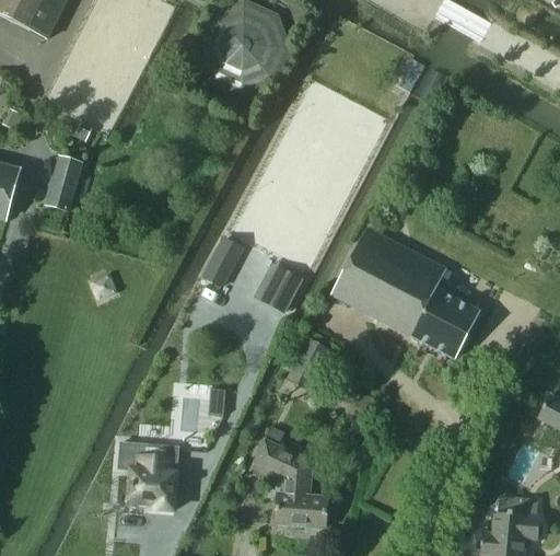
[(0,0),(0,12),(47,36),(65,0),(0,0)]
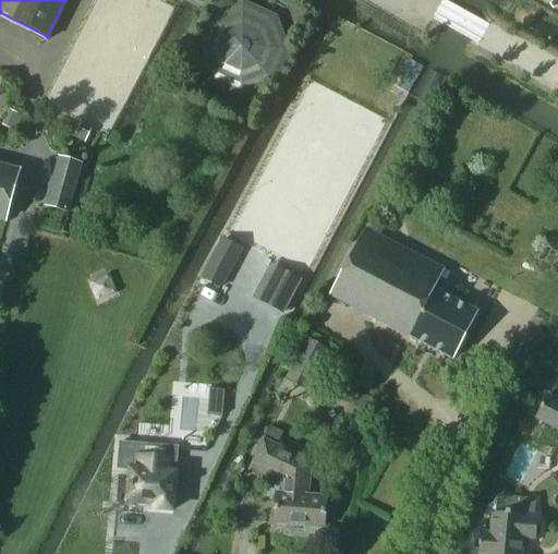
[(59,154),(45,202),(68,208),(83,160),(59,154)]
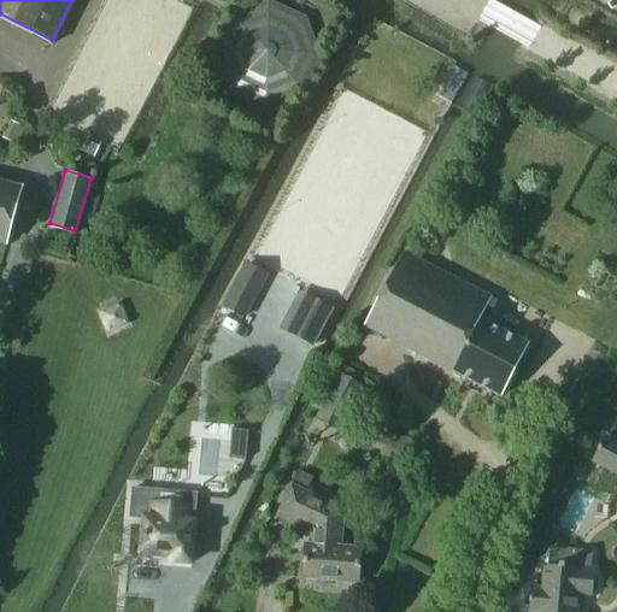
[(0,239),(5,241),(21,183),(0,177),(0,239)]
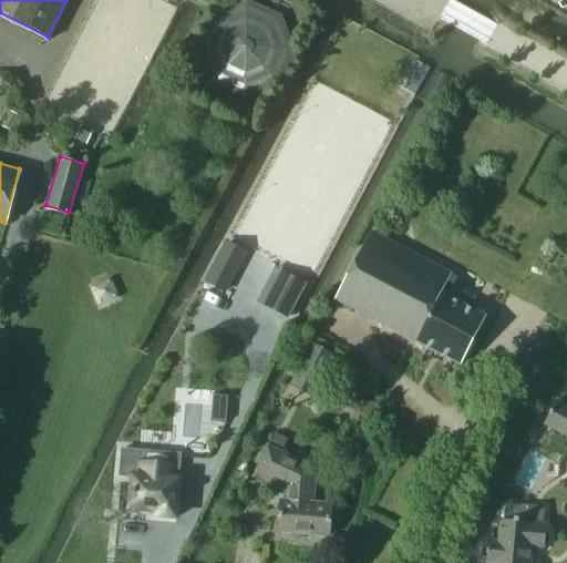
[(401,203),(397,214),(403,217),(410,215),(413,208),(401,203)]
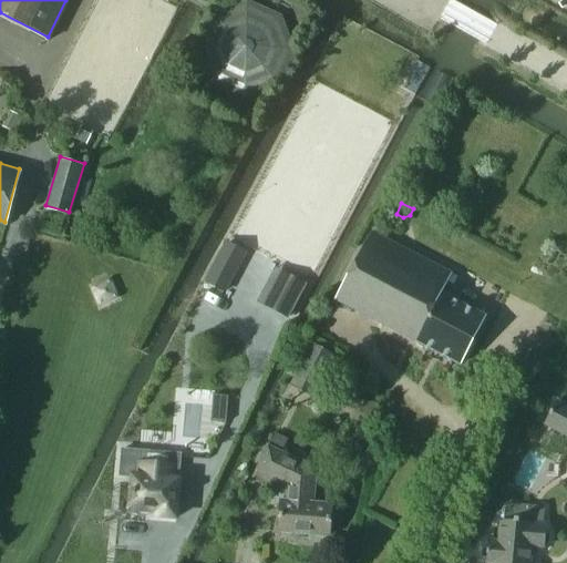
[(439,252),(433,262),(370,229),(334,298),(459,362),(484,314),(441,292),(451,272),(445,268),(451,258),(439,252)]
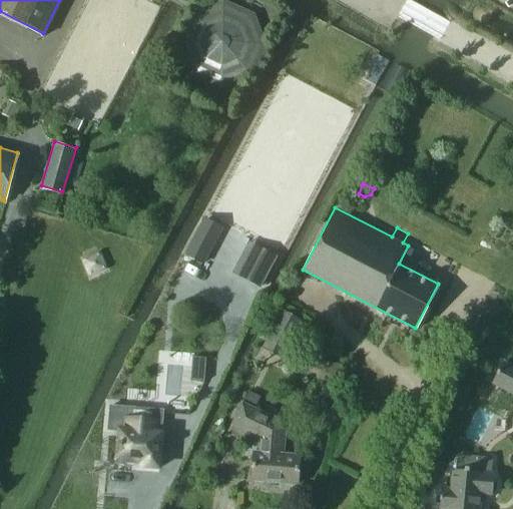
[(275,253),(253,242),(237,272),(260,284),(262,281),(276,253),(275,253)]
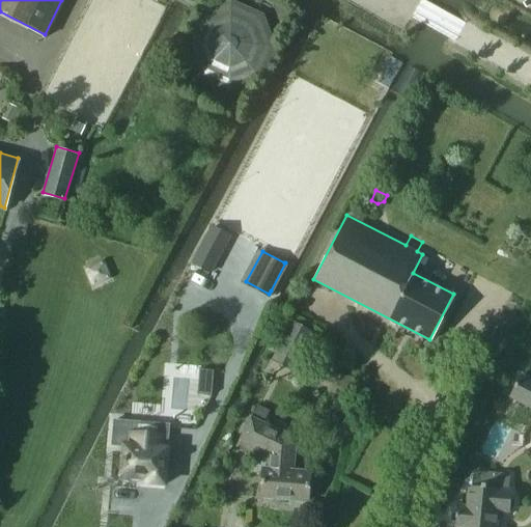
[(292,320),(273,356),(291,366),(310,329),(292,320)]
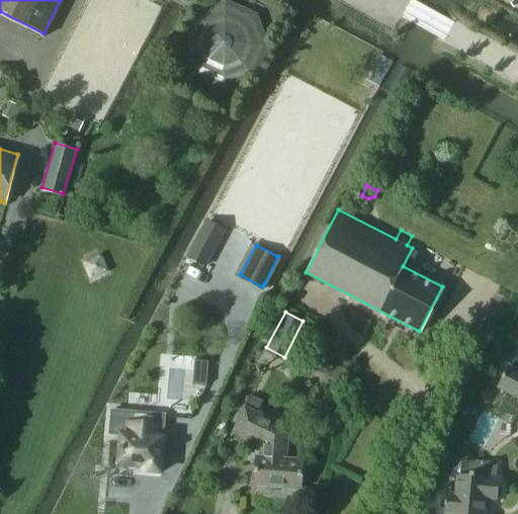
[(194,357),(192,381),(206,382),(208,358),(194,357)]
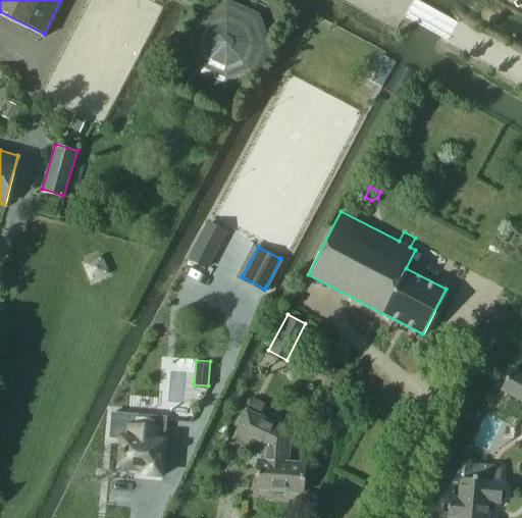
[(521,370),(511,365),(500,387),(521,399),(521,370)]
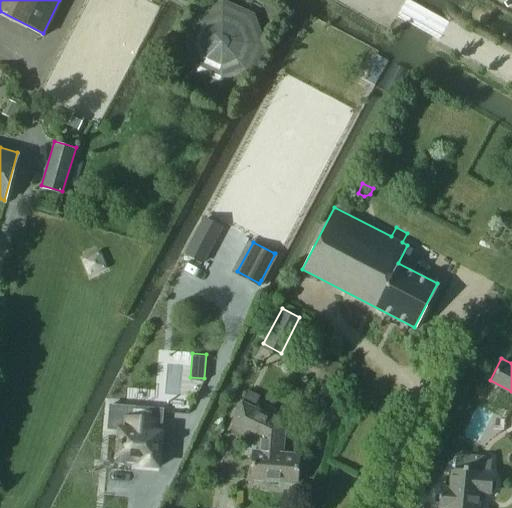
[(253,449),(251,477),(296,480),(298,452),(282,451),(284,420),(250,404),(255,395),(246,391),(242,400),(241,400),(231,423),(258,435),(257,449),(253,449)]
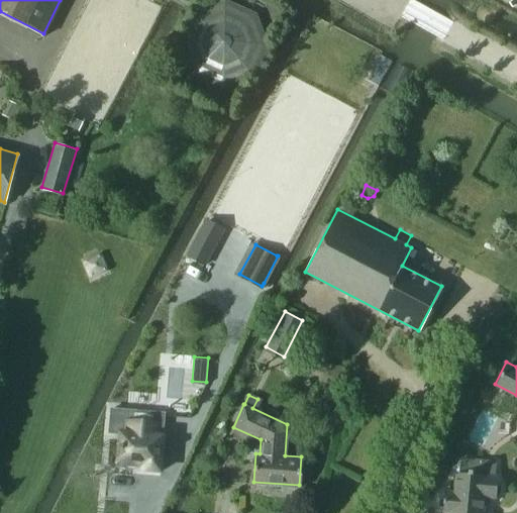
[(109,414),(107,432),(119,433),(117,463),(117,464),(142,465),(142,470),(159,471),(163,413),(109,409),(109,414)]
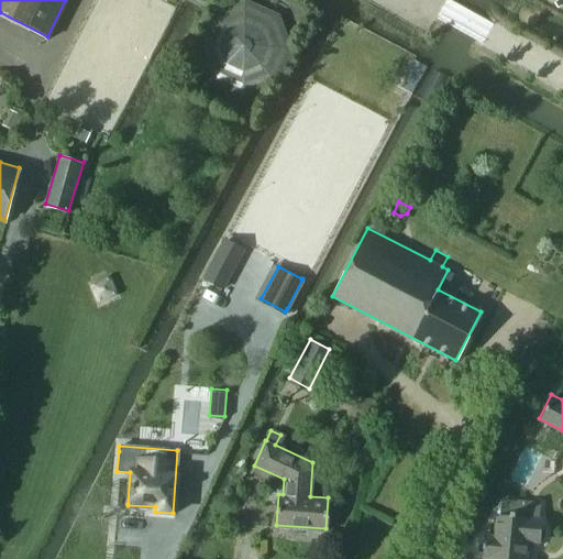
[(485,534),(483,557),(493,558),(492,558),(526,558),(528,540),(539,541),(541,517),(538,517),(540,501),(503,497),(501,514),(496,514),(495,534),(485,534)]
